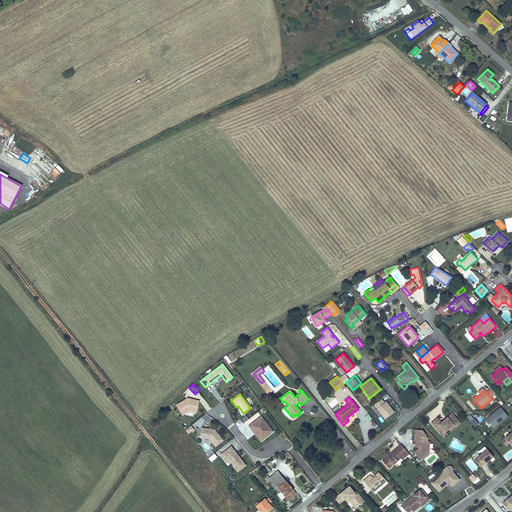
[(196,413),(199,401),(190,399),(190,400),(189,400),(188,398),(176,405),(182,415),(189,411),(196,413)]
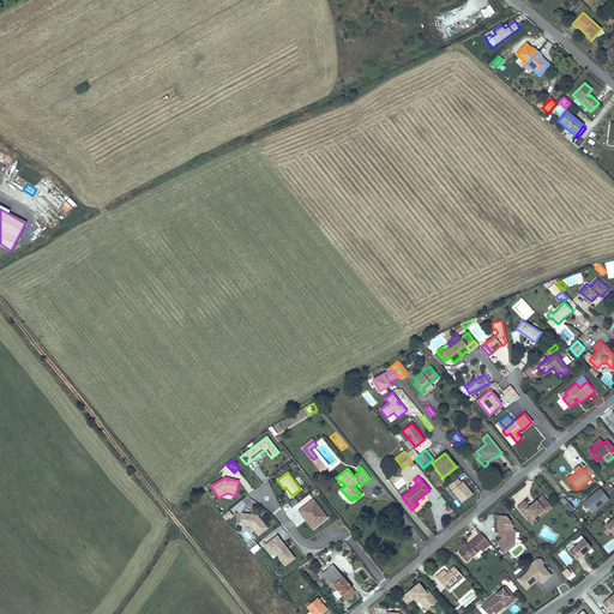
[(473,494),(463,481),(461,482),(457,477),(447,485),(461,503),(473,494)]
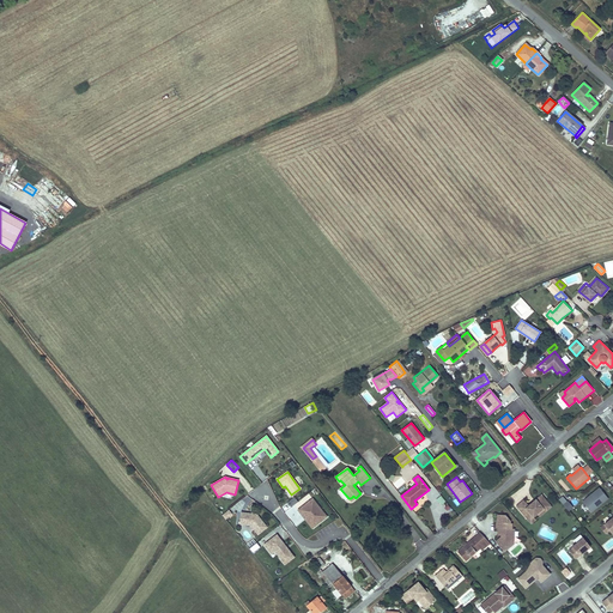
[(592,513),(608,498),(599,487),(582,502),(592,513)]
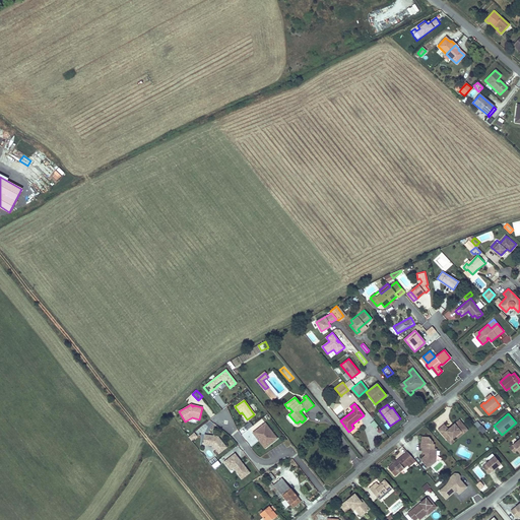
[(443,424),(437,429),(445,437),(448,434),(451,437),(455,434),(455,435),(465,427),(458,418),(447,428),(443,424)]
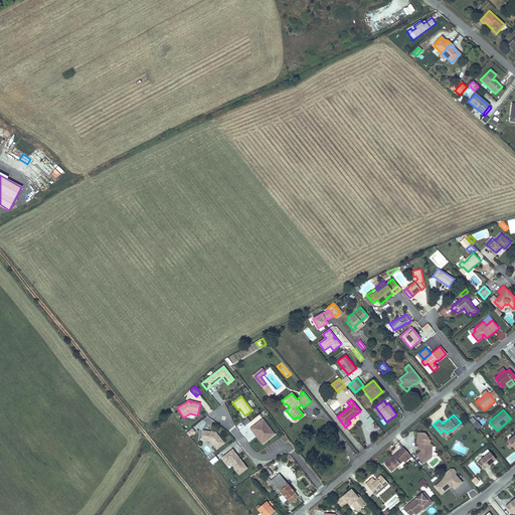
[(473,416),(470,419),(478,428),(481,426),(482,425),(478,420),(477,421),(473,416)]
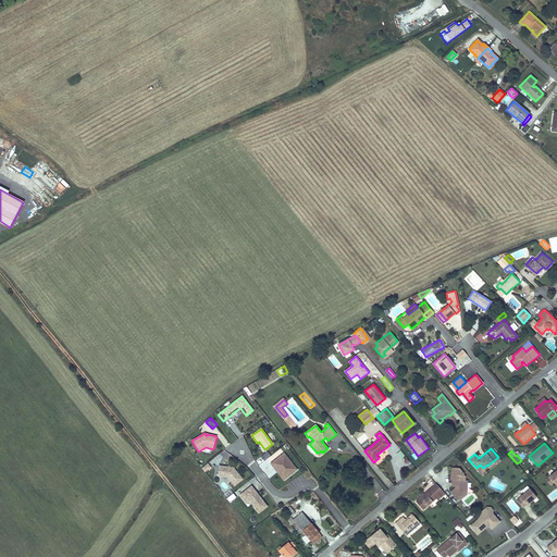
[(292,462),(283,453),(281,455),(288,465),(292,462)]
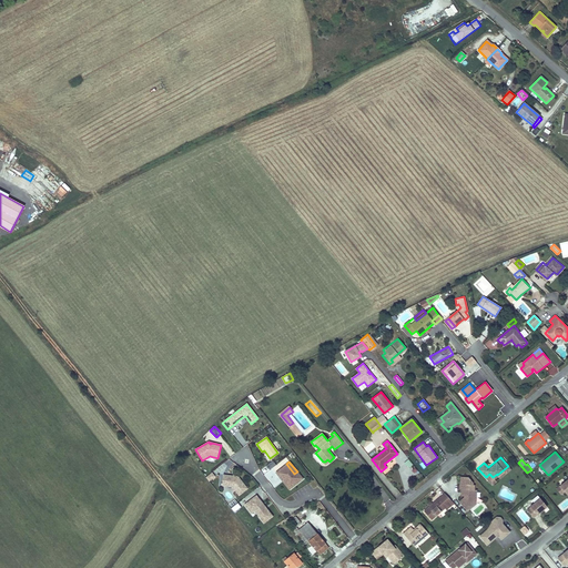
[(294,474),(286,464),(275,473),(277,476),(280,475),(290,488),(302,478),(297,472),(294,474)]
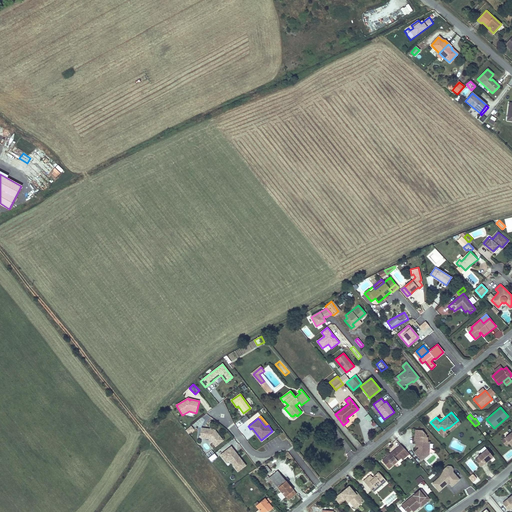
[(459,422),(458,420),(448,428),(450,430),(459,422)]
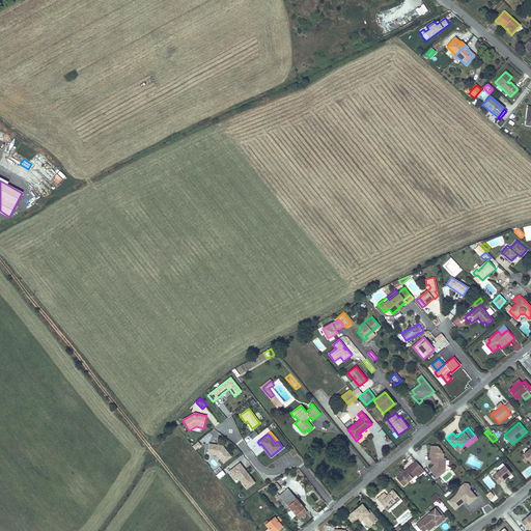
[(460,446),(457,443),(454,446),(459,452),(463,449),(460,446)]
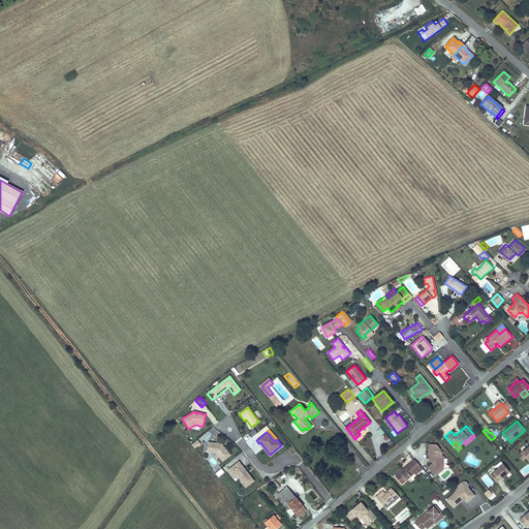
[(229,455),(221,444),(208,442),(207,452),(216,454),(222,461),(229,455)]
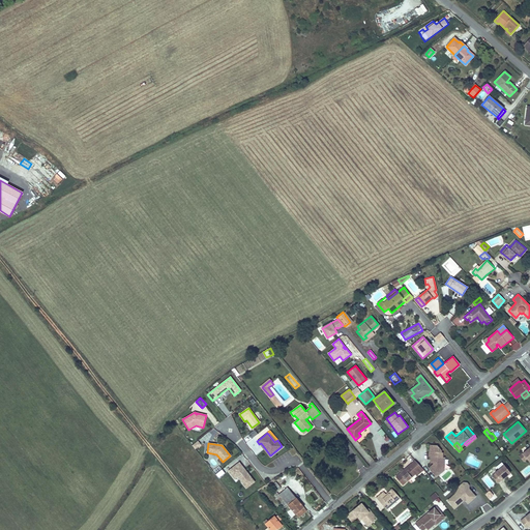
[(270,455),(261,443),(259,444),(269,457),(270,455)]
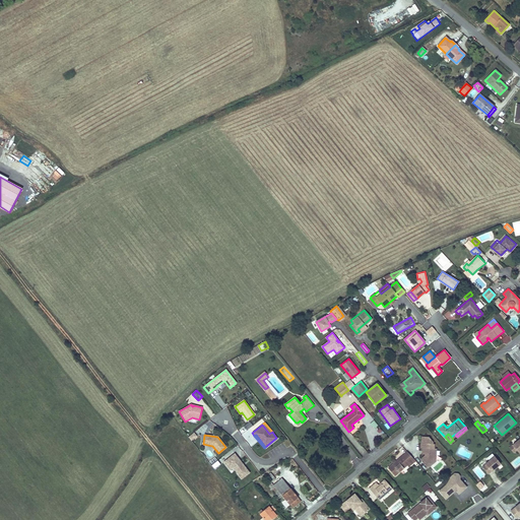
[(421,437),(420,447),(425,448),(425,455),(420,459),(428,468),(435,461),(433,458),(436,455),(436,449),(434,448),(434,444),(432,444),(432,441),(429,438),(421,437)]
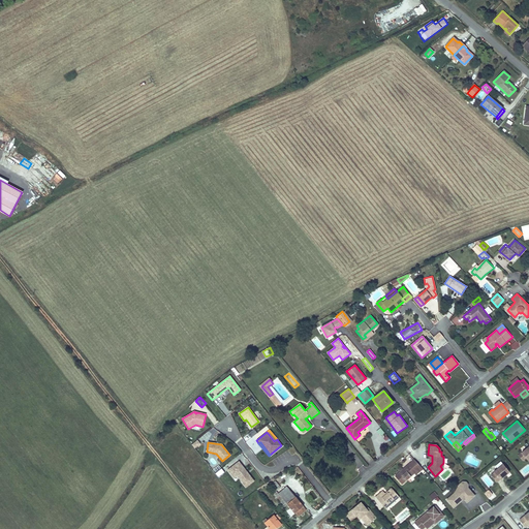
[(239,460),(230,466),(227,469),(234,477),(238,474),(246,487),(254,480),(239,460)]
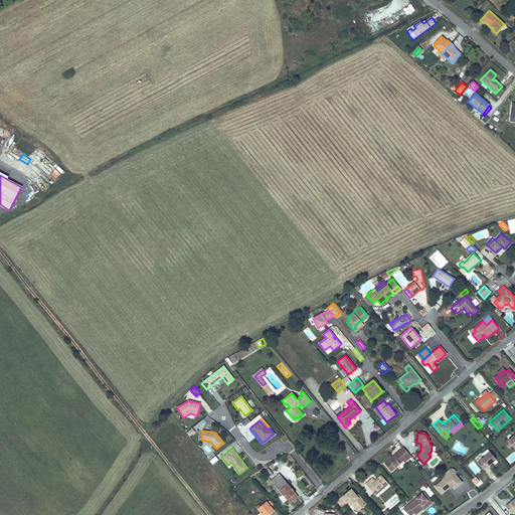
[(391,471),(403,461),(402,460),(409,454),(403,448),(385,464),(391,471)]
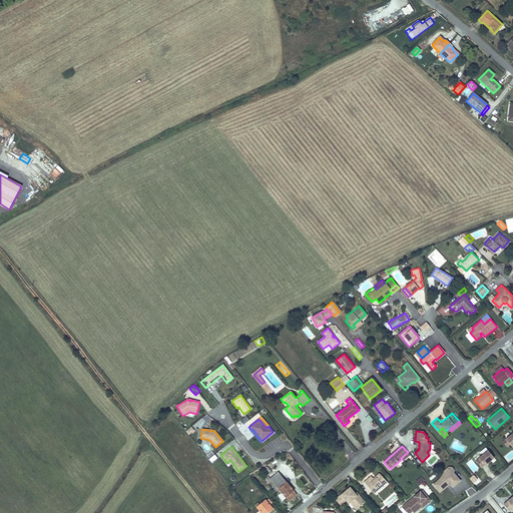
[(479,458),(476,461),(482,467),(486,463),(488,462),(490,460),(494,457),(488,450),(479,457),(479,458)]
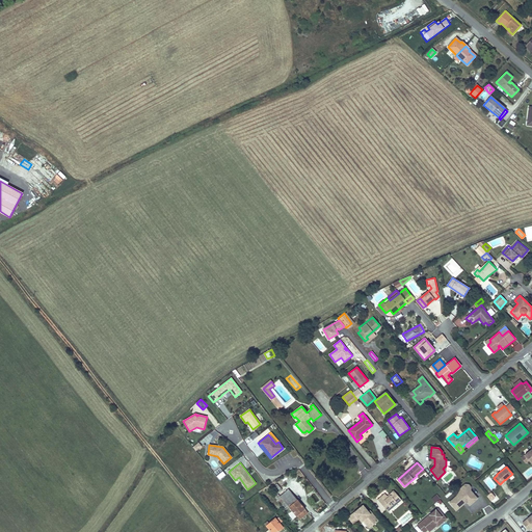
[(417,476),(419,478),(426,472),(423,469),(416,475),(417,476)]
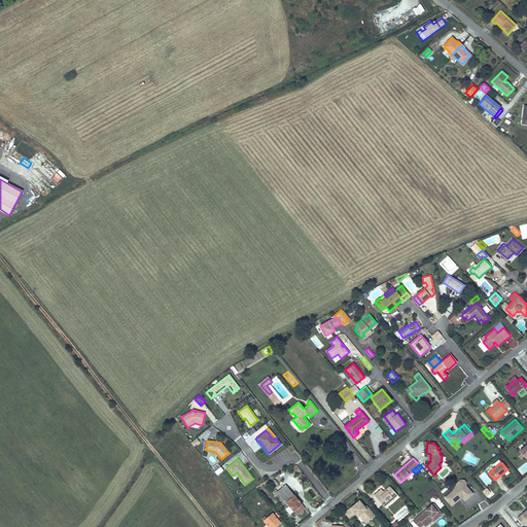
[(272,483),(270,484),(275,489),(279,486),(274,479),(271,482),(272,483)]
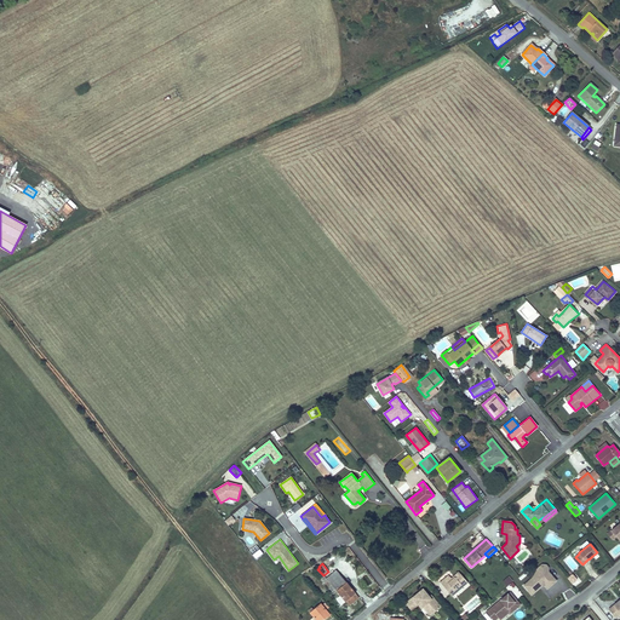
[(540,584),(541,585),(545,585),(547,589),(556,580),(549,572),(547,572),(547,567),(546,564),(543,564),(538,568),(538,572),(535,572),(533,573),(533,578),(523,585),(528,591),(532,587),(535,591),(538,589),(539,586),(540,584)]
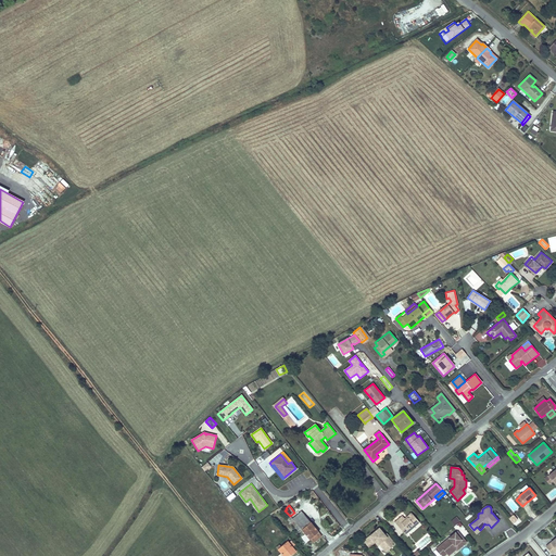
[(307,525),(310,522),(301,512),(292,519),(290,517),(288,519),(291,522),(293,521),(297,525),(294,527),(299,532),(301,530),(305,534),(302,538),(306,542),(310,539),(318,532),(313,526),(310,528),(307,525)]
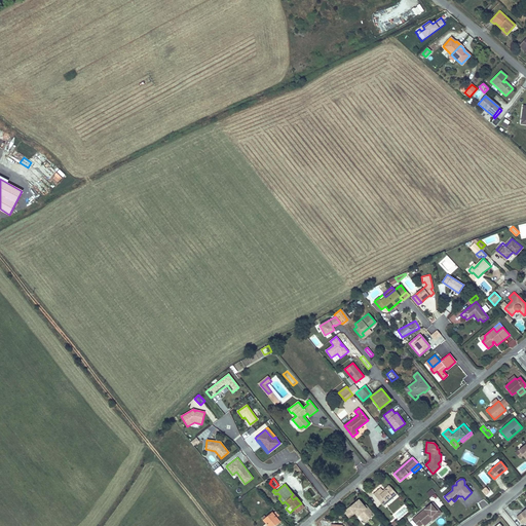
[(374,495),(381,503),(384,500),(386,503),(397,494),(389,486),(387,488),(388,489),(384,493),(383,491),(381,489),(374,495)]
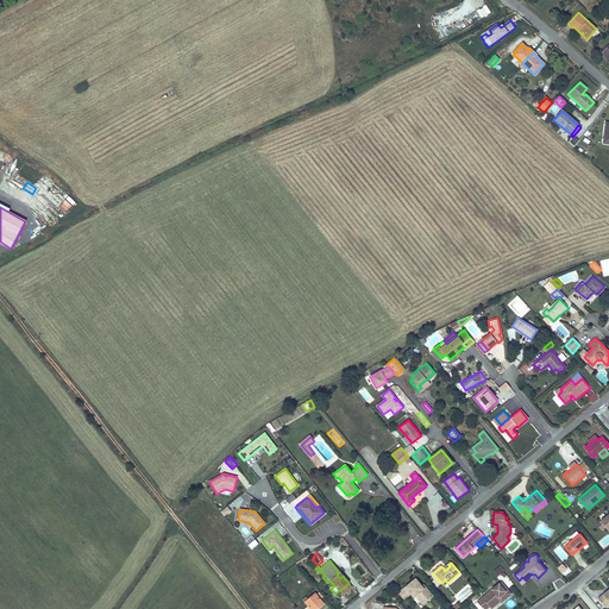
[(563,564),(557,567),(562,573),(567,569),(563,564)]
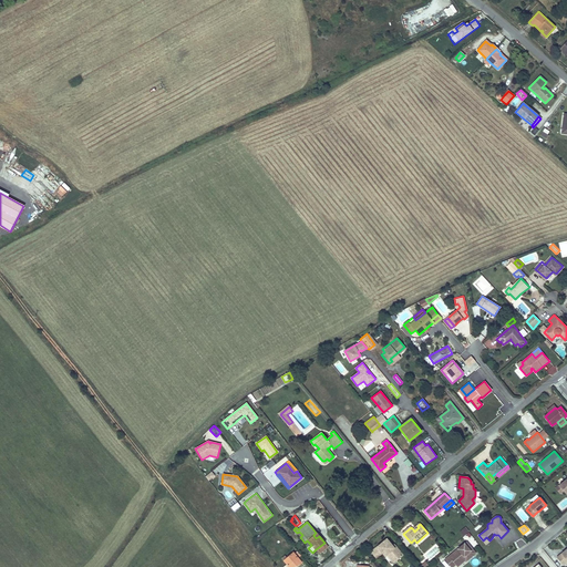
[(384,555),(385,554),(389,550),(395,559),(402,554),(395,545),(393,547),(392,545),(385,537),(370,550),(375,557),(381,552),(384,555)]
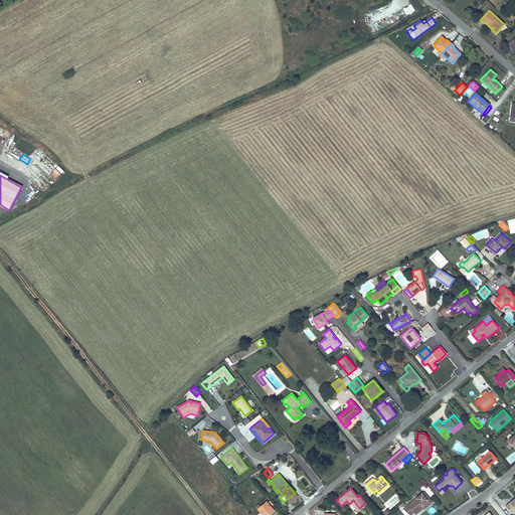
[(298,496),(295,493),(287,499),(290,503),(298,496)]
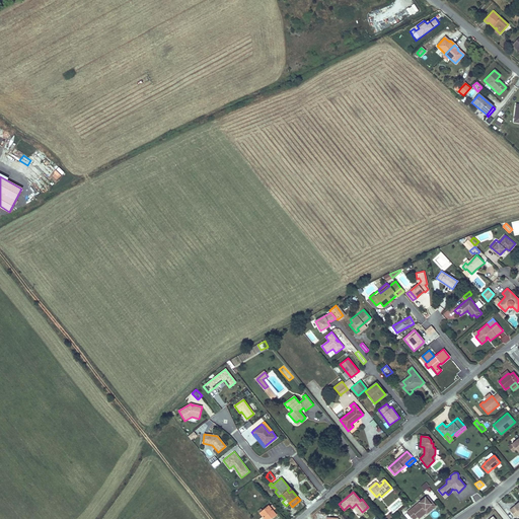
[(425,497),(408,512),(413,518),(414,518),(417,516),(424,511),(423,510),(425,509),(427,512),(430,510),(431,510),(436,506),(432,502),(431,504),(425,497)]
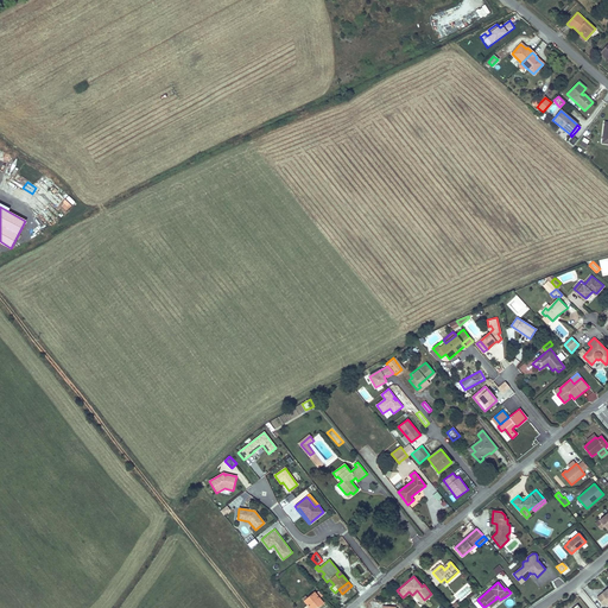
[(607,590),(607,589),(597,597),(605,606),(607,602),(607,590)]
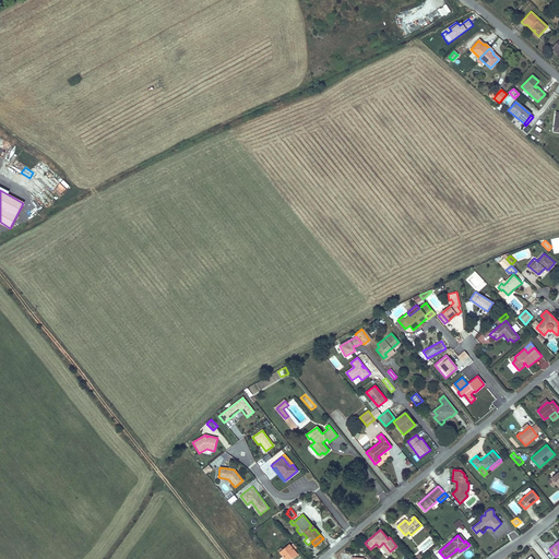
[(380,546),(387,554),(390,551),(383,543),(380,546)]
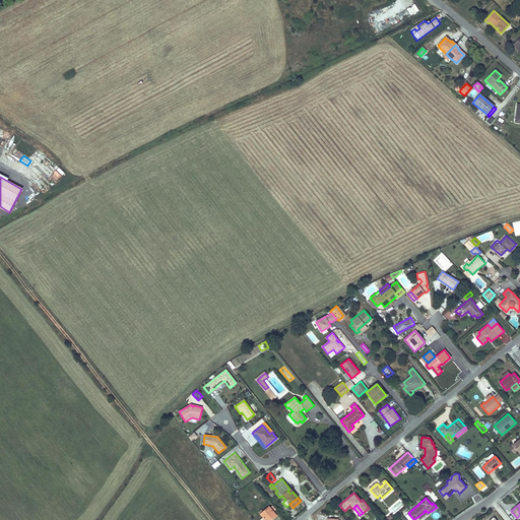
[(262,512),(260,514),(262,518),(259,519),(269,519),(271,518),(272,519),(276,516),(268,507),(262,512)]
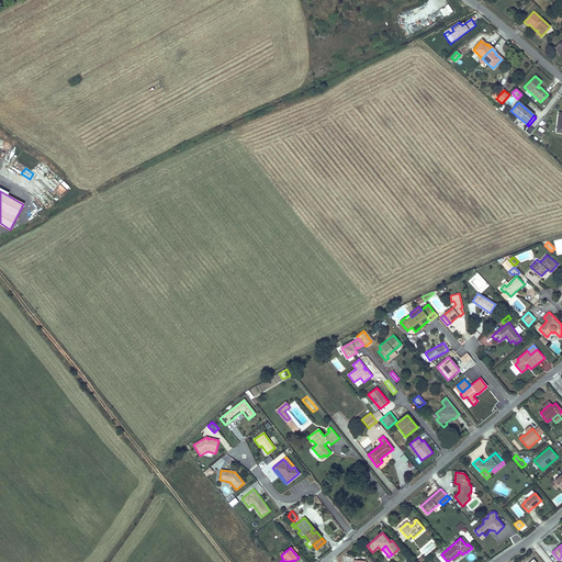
[(459,553),(451,559),(453,561),(461,555),(462,557),(467,552),(465,552),(462,554),(460,551),(458,552),(459,553)]
